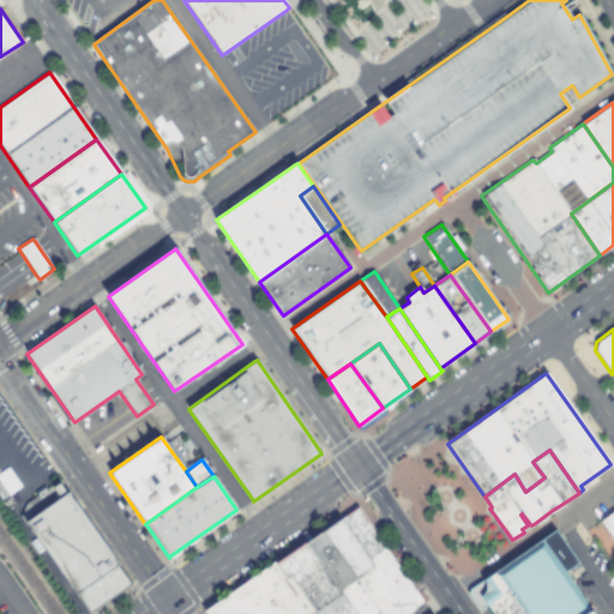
[(131,584),(90,613),(77,594),(36,537),(25,522),(60,498),(53,487),(60,482),(73,503),(92,529),(119,565),(118,566),(131,584)]
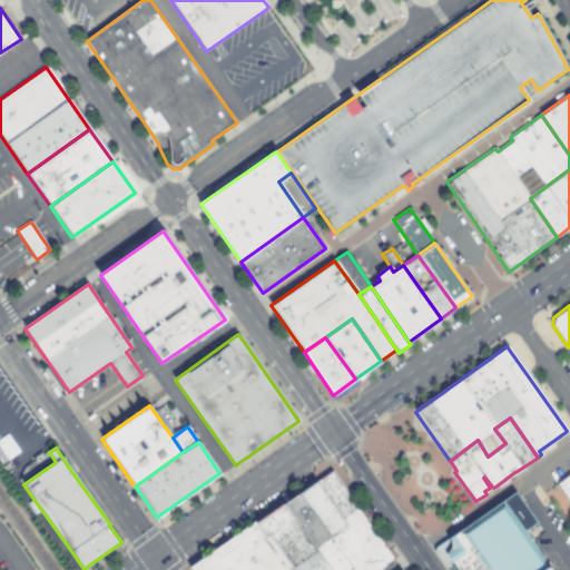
[(375,569),(328,569),(316,551),(315,549),(346,526),(315,481),(316,480),(331,470),(332,470),(337,479),(392,556),(393,558),(375,569)]
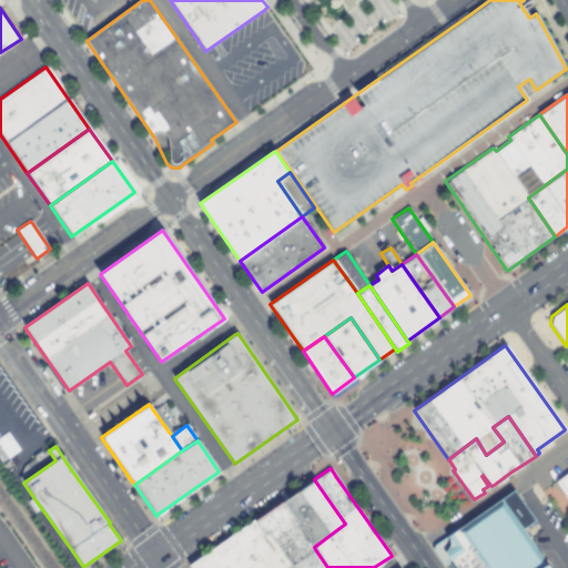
[(567,501),(554,482),(567,472),(567,501)]
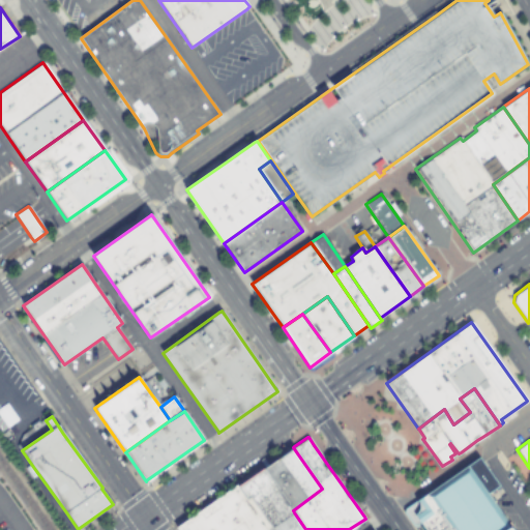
[(294,512),(271,528),(249,497),(246,499),(237,487),(262,469),(293,447),(322,489),(293,510),(294,512)]
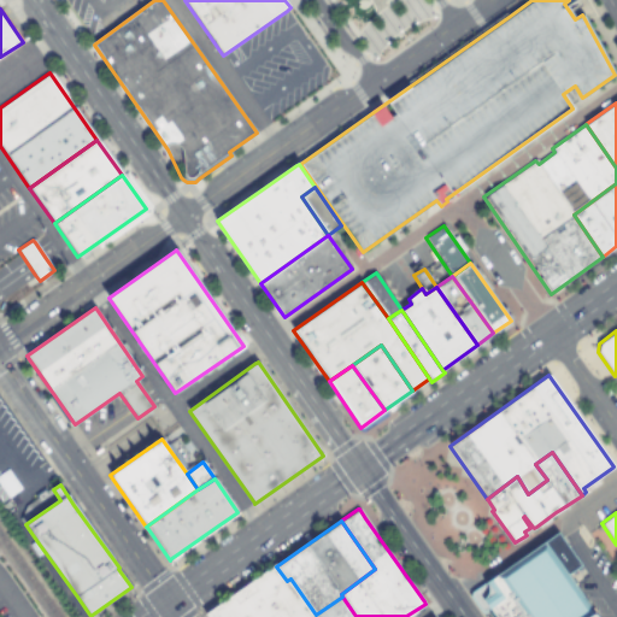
[(594,613),(588,616),(493,616),(488,609),(485,612),(480,611),(470,597),(470,593),(485,583),(489,580),(557,533),(581,566),(566,575),(576,587),(594,613)]
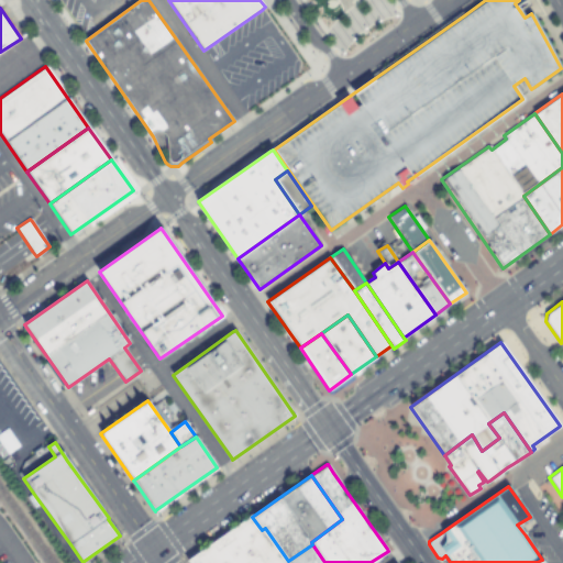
[(252,517),(262,530),(265,528),(288,561),(312,544),(324,562),(188,562),(187,561),(251,515),(252,517)]
